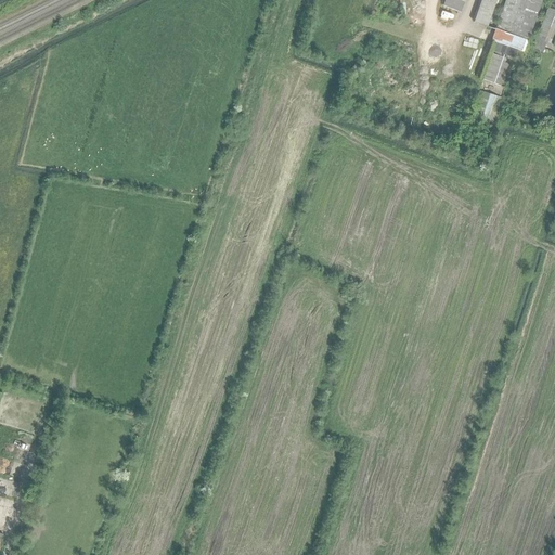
[(466,12),(469,0),(467,0),(448,0),(447,7),(466,12)]
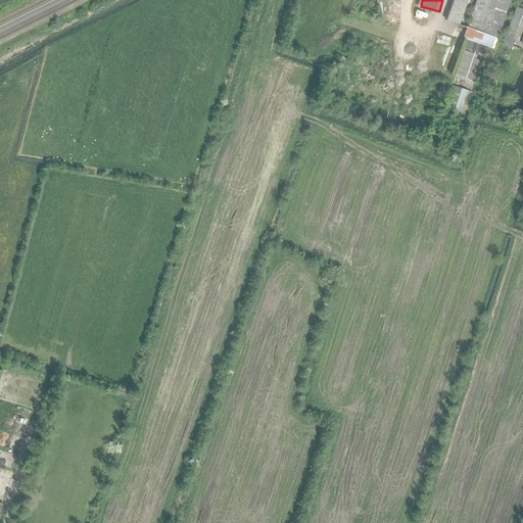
[(453,0),(445,20),(460,26),(467,0),(453,0)]
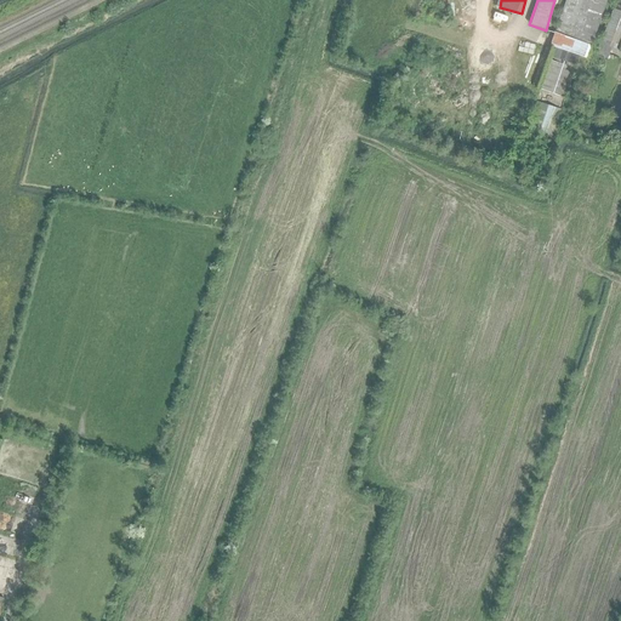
[(565,0),(554,33),(550,46),(554,47),(579,56),(586,58),(591,46),(605,0),(565,0)]
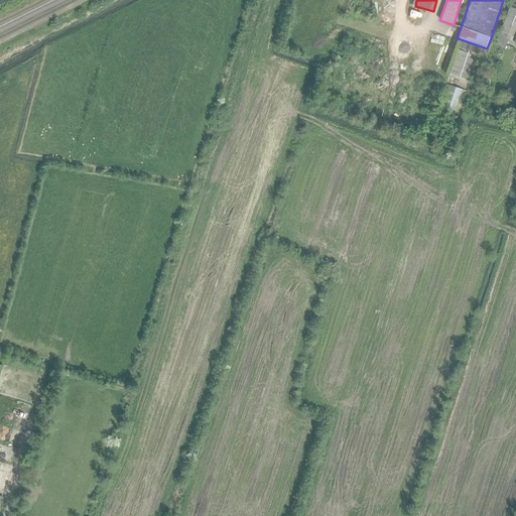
[(498,35),(509,39),(515,22),(515,9),(509,7),(498,35)]
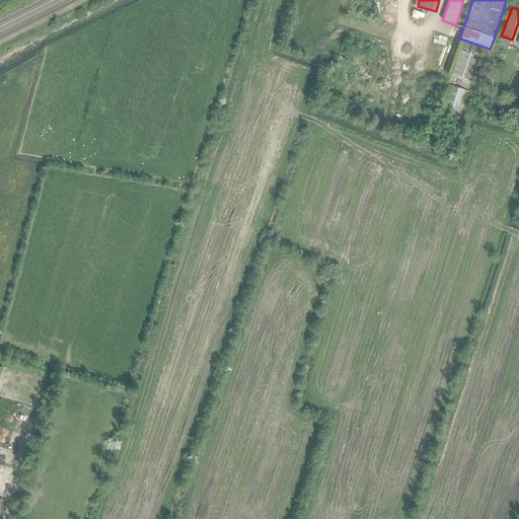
[(459,51),(450,74),(472,82),(480,57),(484,47),(463,40),(459,51)]
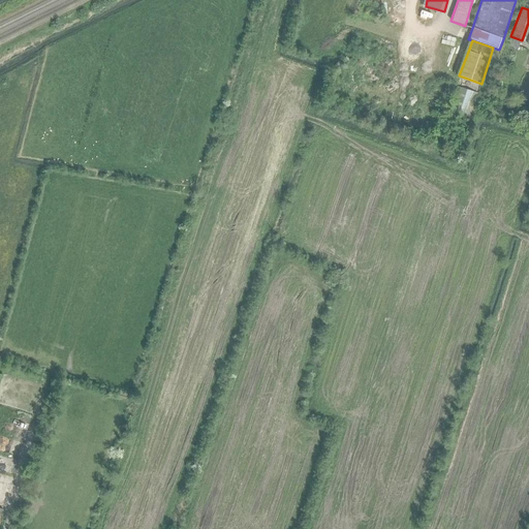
[(457,87),(447,115),(468,121),(477,93),(457,87)]
